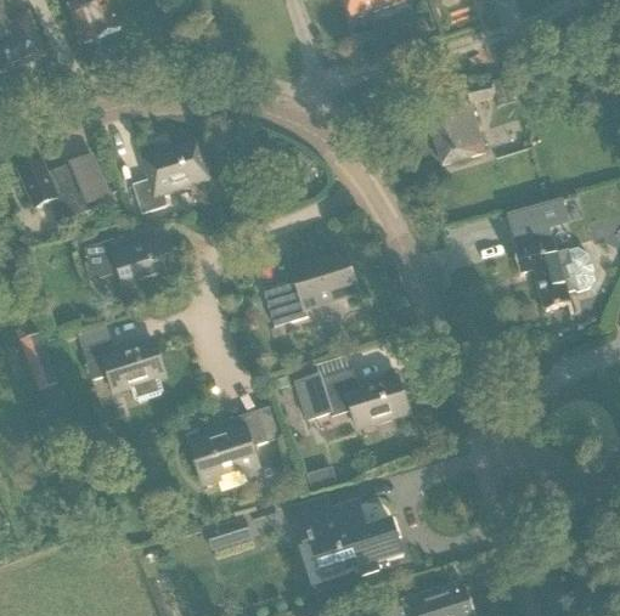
[(0,69),(45,51),(27,6),(11,12),(6,0),(0,0),(0,69)]
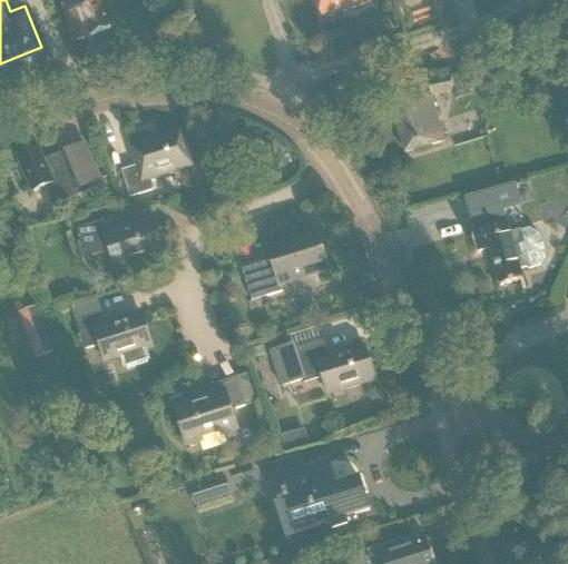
[(61,0),(60,0),(75,36),(88,31),(88,32),(108,23),(98,0),(61,0)]
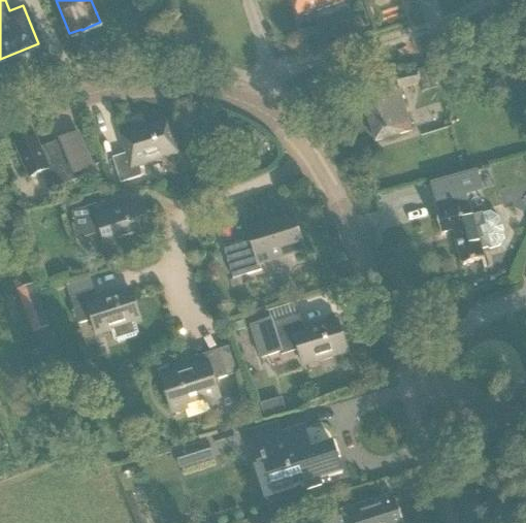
[(291,0),(296,13),(334,0),(291,0)]
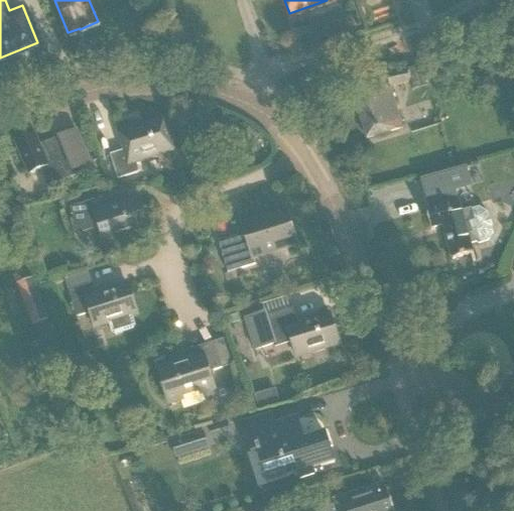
[(410,85),(425,81),(418,60),(384,71),(386,79),(391,78),(392,82),(408,77),(410,85)]
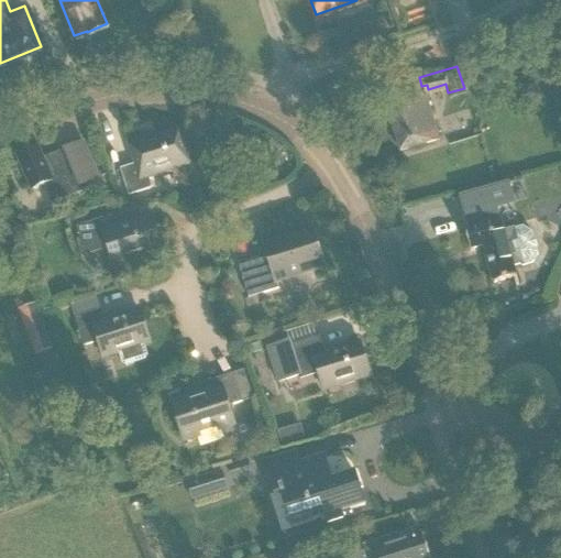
[(391,94),(409,89),(407,80),(388,85),(391,94)]
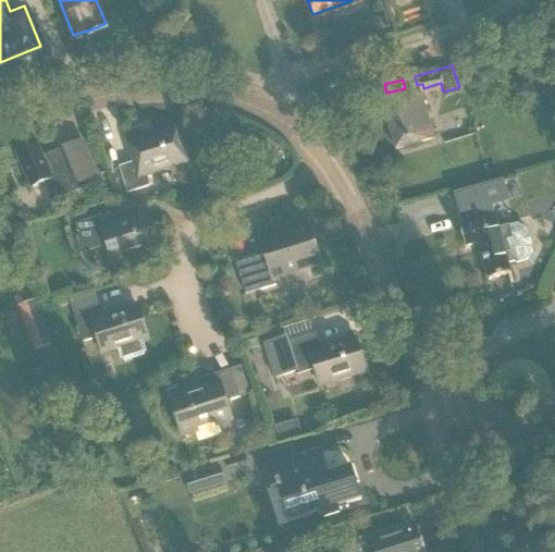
[(394,145),(432,134),(419,89),(381,100),(394,145)]
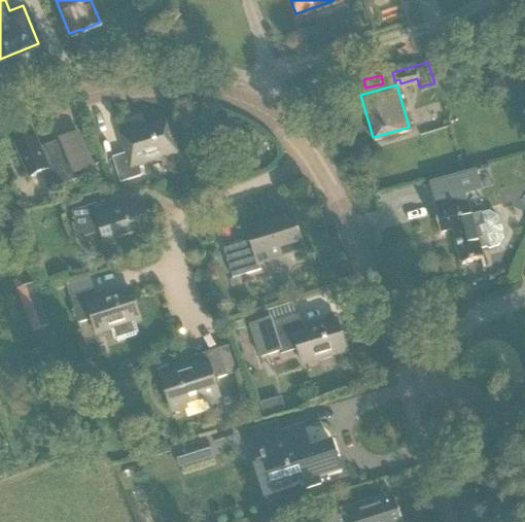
[(163,151),(175,147),(166,117),(139,126),(138,124),(119,130),(126,148),(111,153),(118,179),(141,171),(137,160),(141,158),(142,160),(164,153),(163,151)]
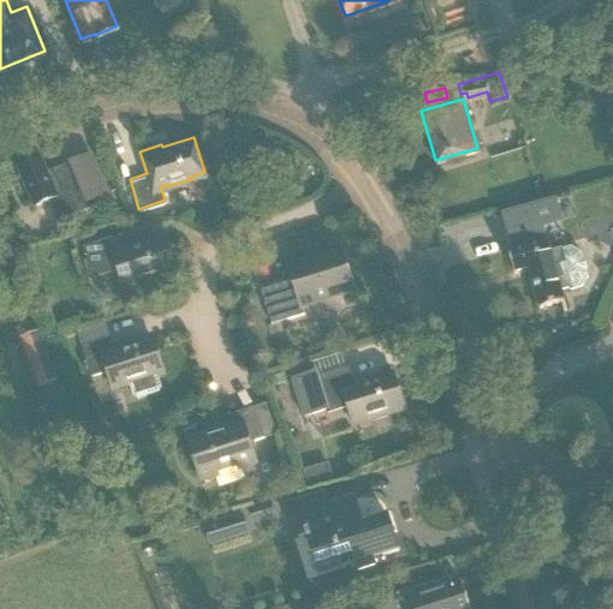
[(33,202),(47,196),(55,216),(99,198),(97,195),(109,189),(93,150),(59,163),(60,166),(46,171),(40,155),(16,166),(33,202)]
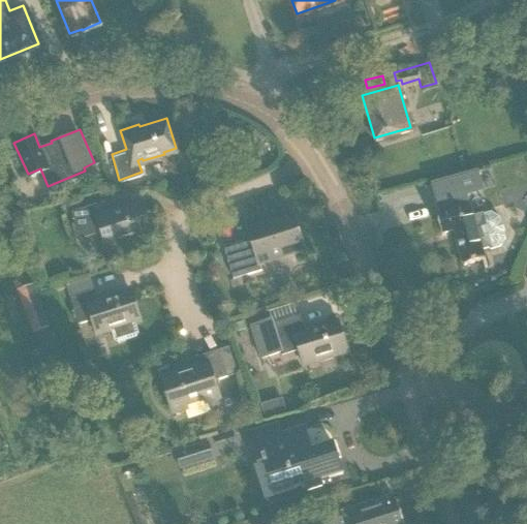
[(475,168),(430,181),(435,198),(436,198),(439,210),(435,211),(440,230),(452,227),(461,260),(483,255),(481,247),(496,243),(500,236),(494,213),(487,209),(471,213),(470,207),(468,198),(465,190),(479,186),(475,168)]
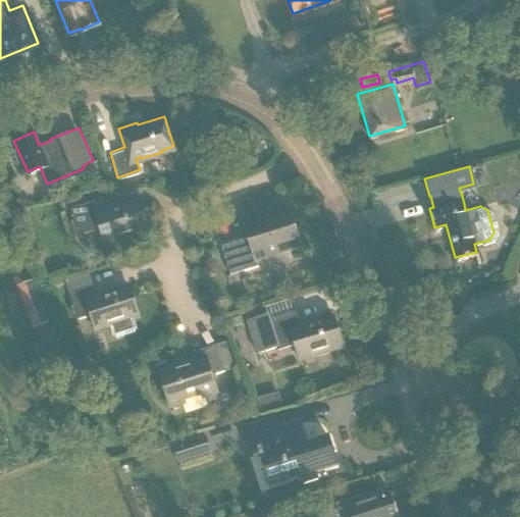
[(100,195),(68,205),(78,233),(98,225),(102,239),(116,234),(117,237),(133,233),(132,228),(146,224),(138,199),(105,209),(100,195)]
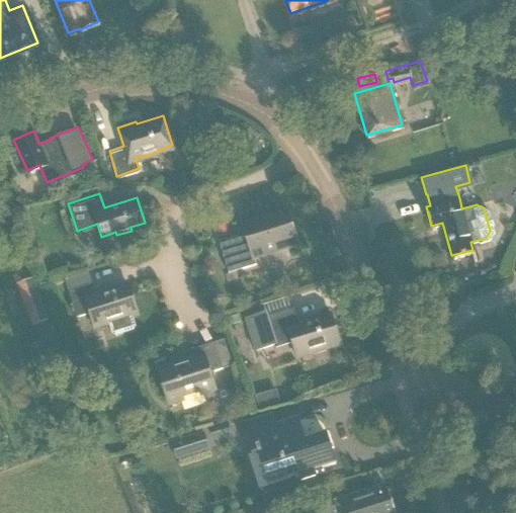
[(244,231),(231,235),(219,238),(228,269),(254,261),(252,253),(295,240),(285,208),(242,222),(244,231)]
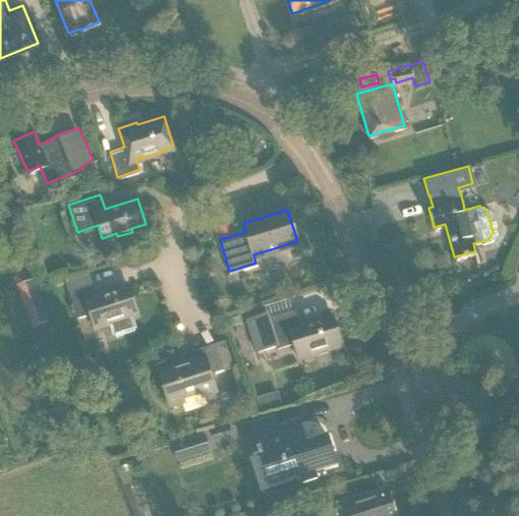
[(31,320),(44,314),(29,275),(16,280),(31,320)]
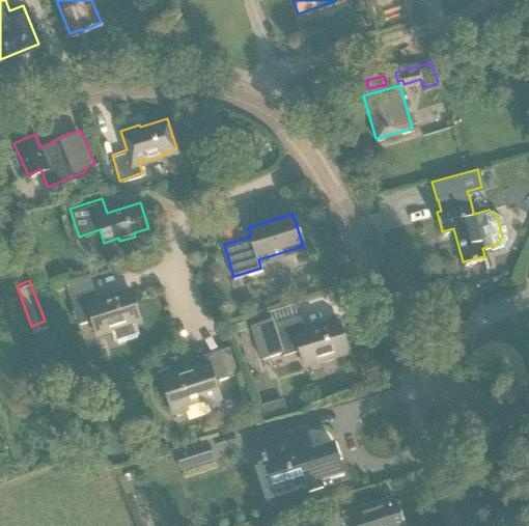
[(140,320),(139,316),(131,291),(98,302),(92,286),(67,295),(77,322),(89,317),(95,335),(110,330),(112,338),(116,337),(117,340),(135,334),(134,331),(138,330),(135,322),(140,320)]
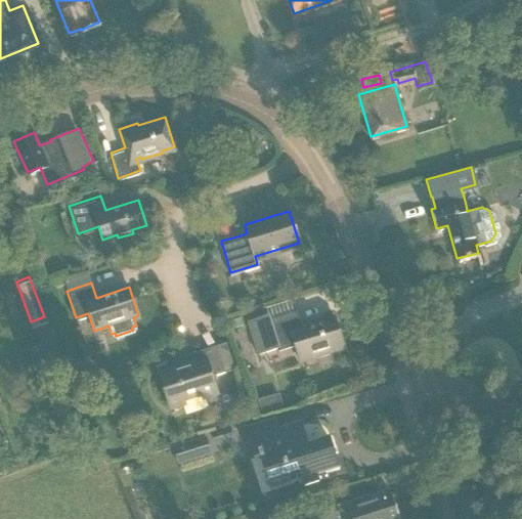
[(276,348),(277,349),(294,344),(298,356),(312,351),(314,355),(329,350),(328,347),(342,342),(335,317),(301,328),(296,309),(269,317),(268,312),(247,319),(258,354),(276,348)]
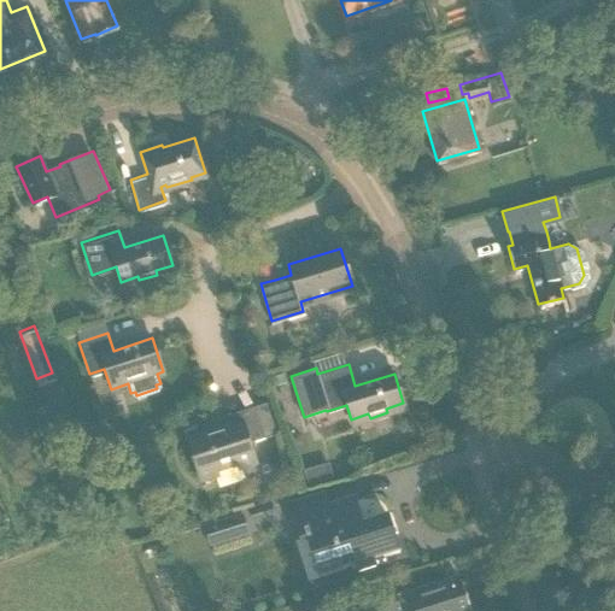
[(283,370),(269,374),(273,383),(286,380),(283,370)]
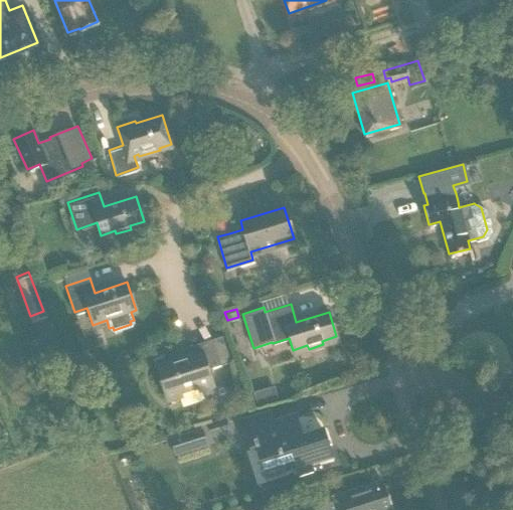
[(206,367),(219,363),(211,337),(185,345),(188,353),(183,354),(184,358),(157,366),(166,395),(177,392),(182,407),(204,400),(199,385),(210,381),(206,367)]
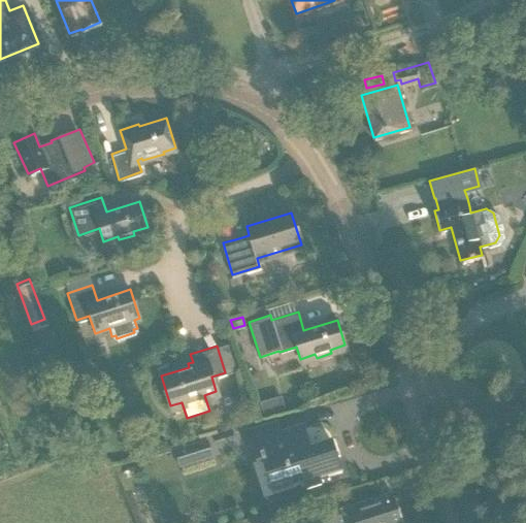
[(247,405),(238,407),(242,420),(251,417),(247,405)]
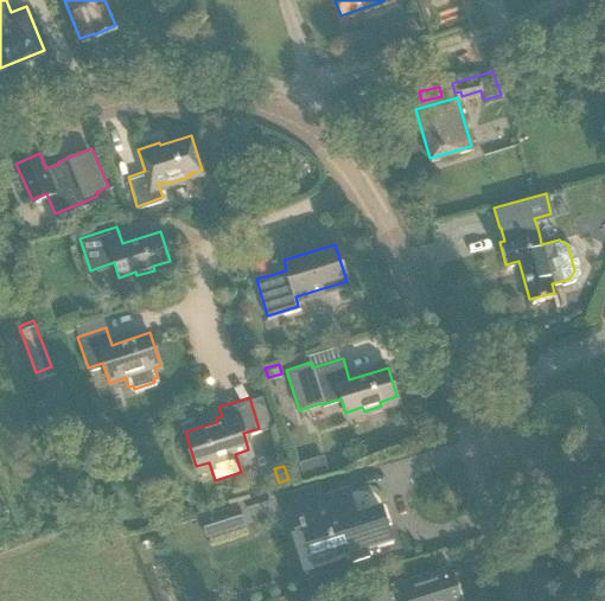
[(389,519),(386,520),(381,504),(368,509),(367,505),(365,505),(367,509),(355,512),(346,487),(320,496),(317,484),(319,484),(318,481),(282,493),(293,525),(300,523),(304,534),(307,549),(313,564),(349,554),(351,560),(368,554),(367,548),(392,539),(386,522),(389,520),(389,519)]
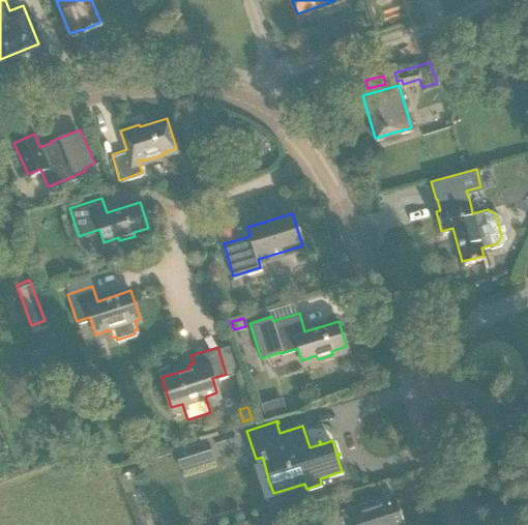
[(476,502),(487,498),(479,482),(470,486),(476,502)]
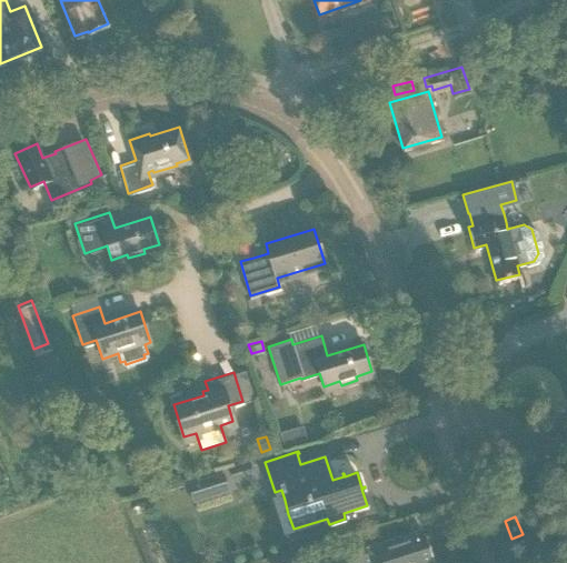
[(381,562),(429,562),(434,562),(426,535),(404,542),(401,534),(362,546),(361,542),(326,553),(329,562),(380,562),(381,562)]
